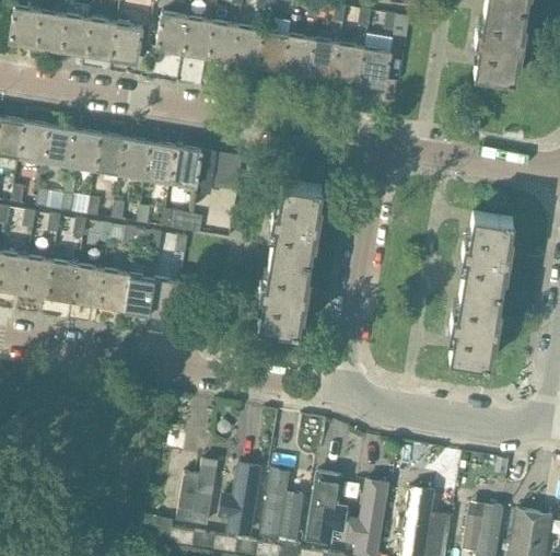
[(256,0),(255,11),(266,12),(267,0),(256,0)]
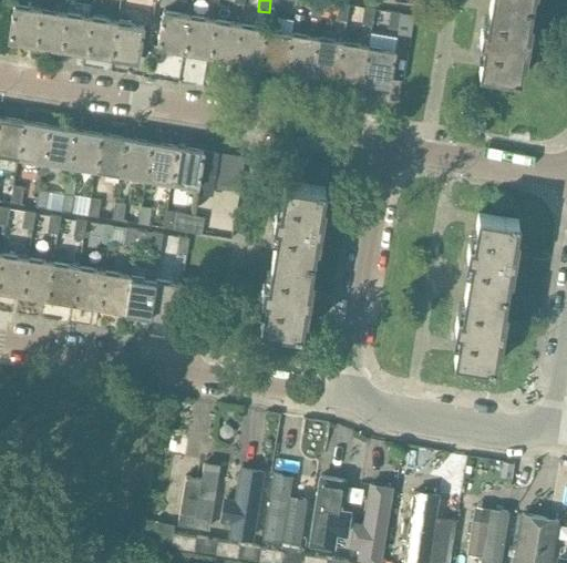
[(296,0),(286,0),(285,16),(295,17),(298,0),(296,0)]
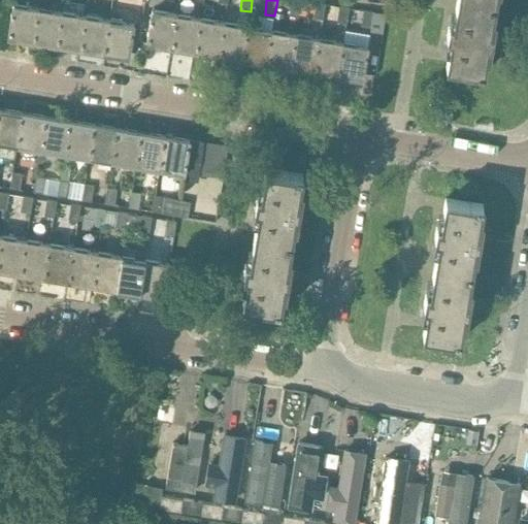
[(494,6),(457,0),(453,28),(449,27),(446,39),(451,40),(446,68),(465,71),(465,73),(468,74),(469,72),(483,74),(488,46),(490,46),(493,34),(490,33),(494,6)]
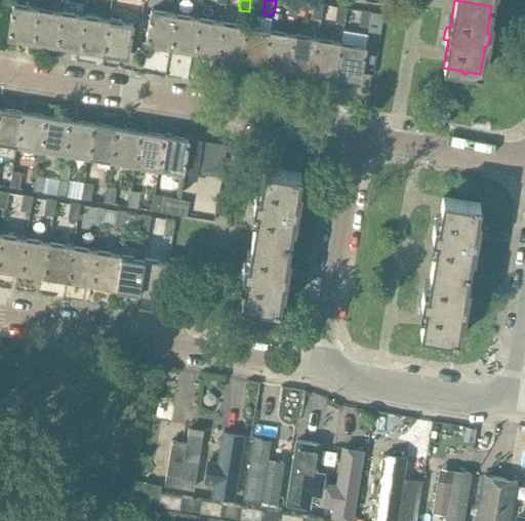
[(289,2),(287,18),(297,19),(299,4),(289,2)]
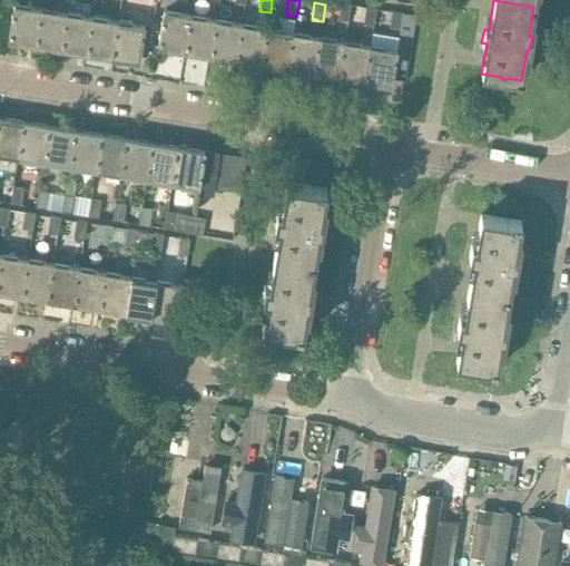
[(340,7),(337,23),(349,26),(351,9),(340,7)]
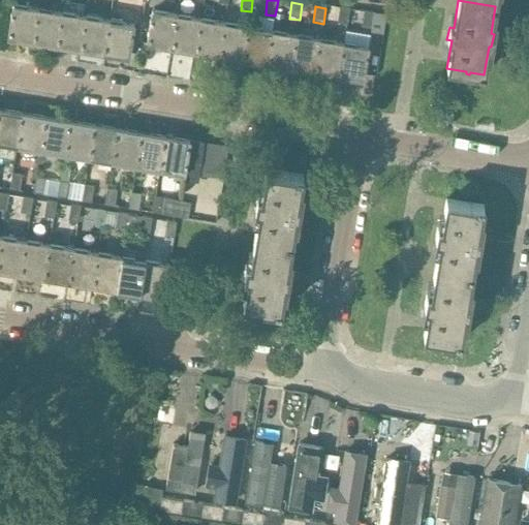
[(37,12),(13,8),(8,40),(32,44),(37,12)]
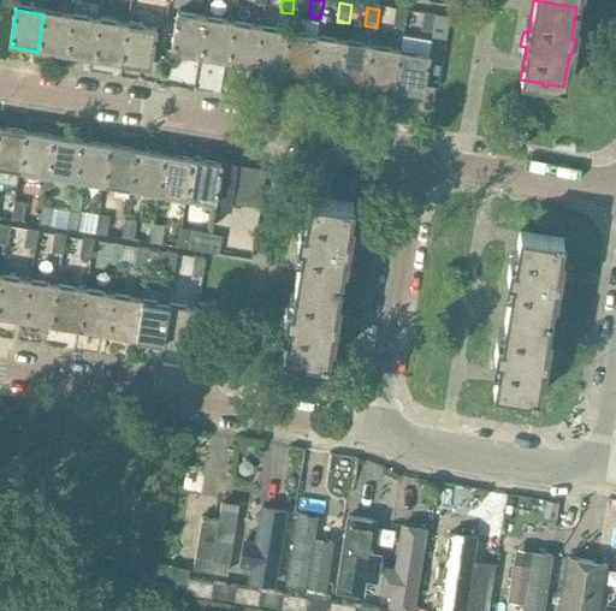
[(395,12),(392,30),(403,31),(407,13),(395,12)]
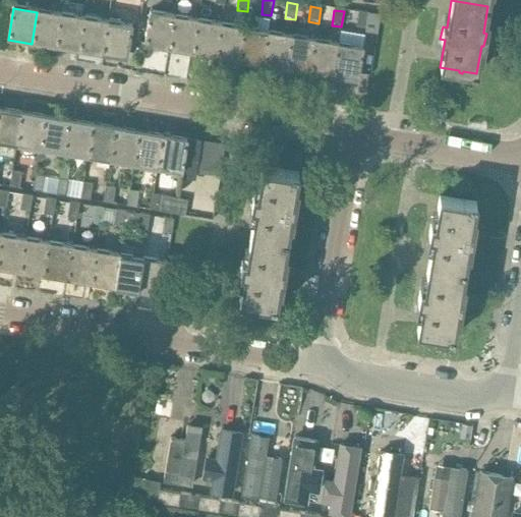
[(32,44),(55,48),(60,16),(37,12),(32,44)]
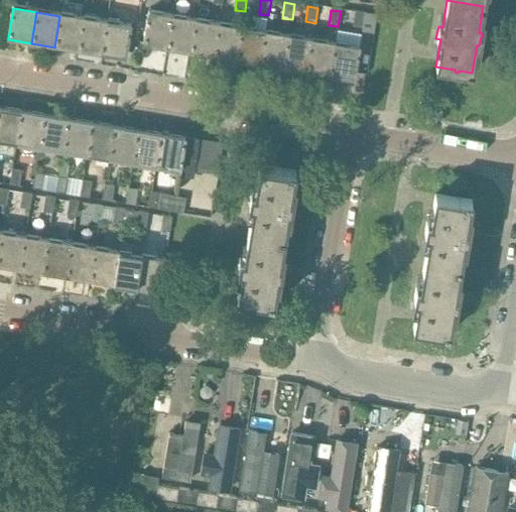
[(143,45),(160,48),(166,49),(171,17),(148,13),(143,45)]
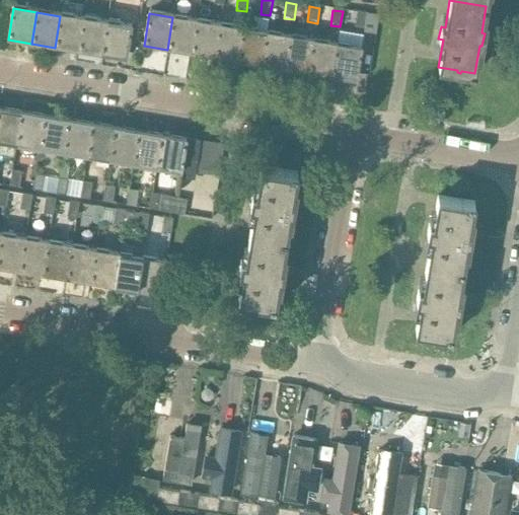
[(357,14),(354,29),(363,31),(366,15),(357,14)]
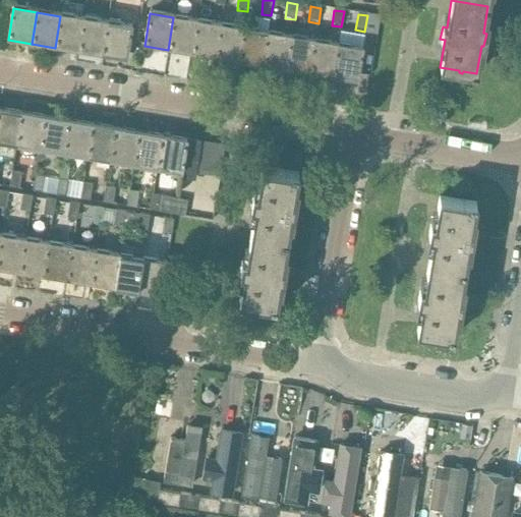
[(55,48),(78,52),(83,20),(60,16),(55,48)]
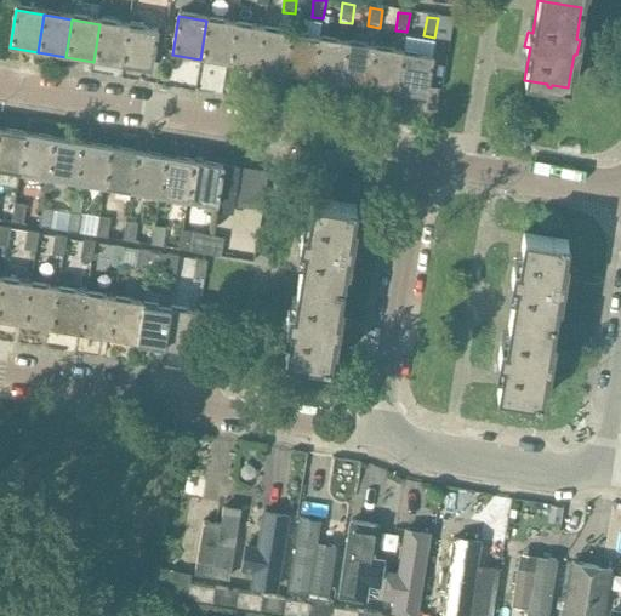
[(228,64),(234,26),(206,21),(200,60),(228,64)]
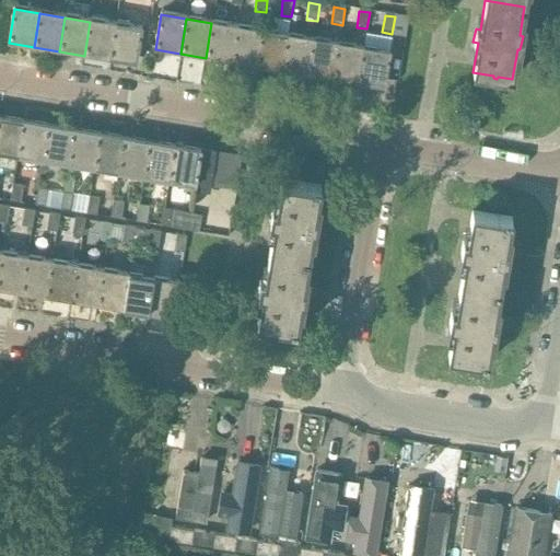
[(84,56),(111,60),(116,26),(90,22),(84,56)]
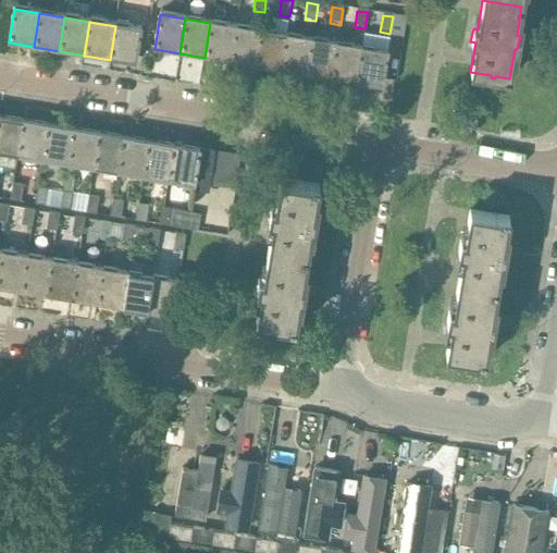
[(205,58),(230,62),(236,27),(210,23),(205,58)]
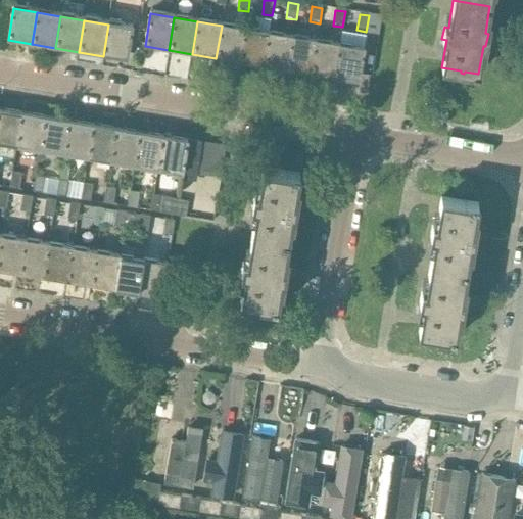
[(108,25),(103,56),(127,60),(132,29),(108,25)]
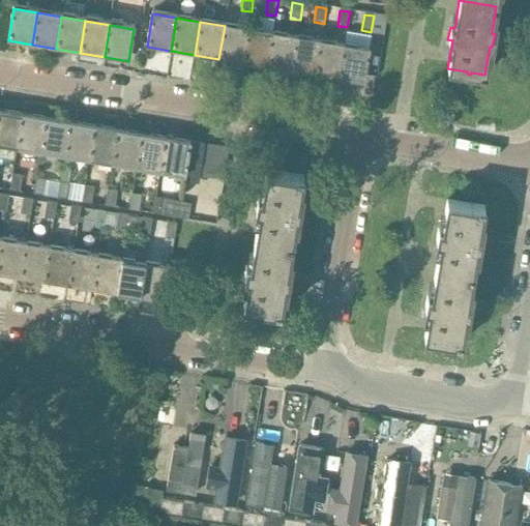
[(218,59),(243,62),(248,29),(225,26),(218,59)]
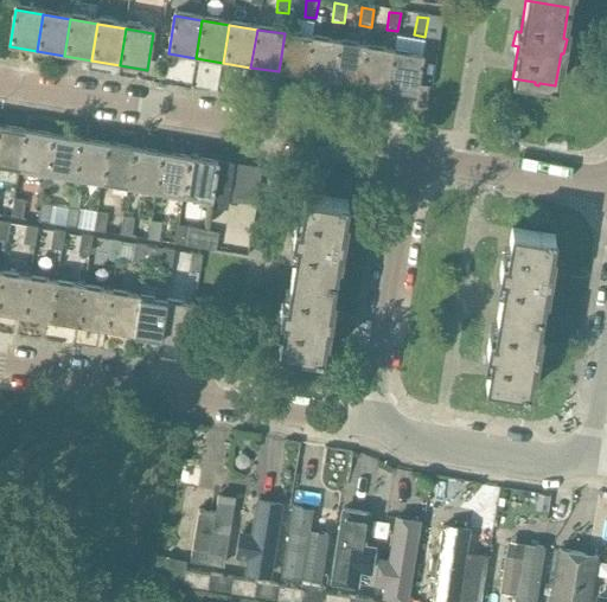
[(279,71),(306,76),(312,38),(285,33),(279,71)]
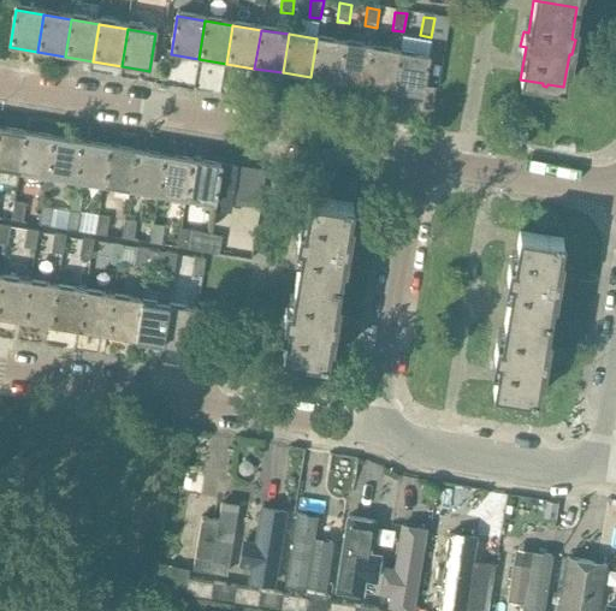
[(311,77),(338,82),(344,43),(317,39),(311,77)]
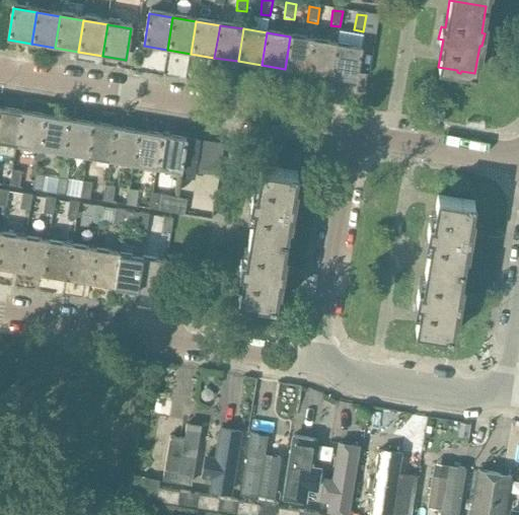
[(337,45),(331,76),(356,80),(363,37),(339,32),(337,45)]
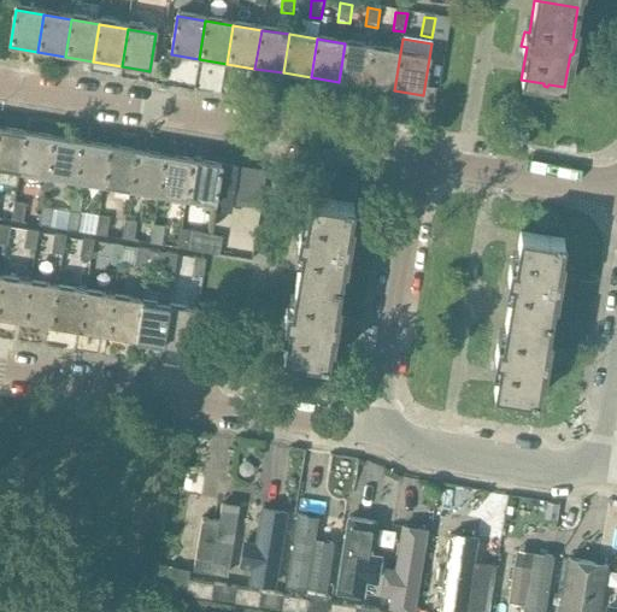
[(372,48),(345,43),(339,82),(366,87),(372,48)]
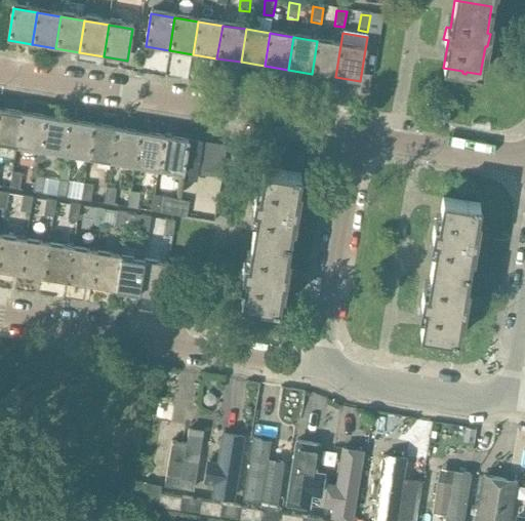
[(340,45),(317,41),(312,74),(335,77),(340,45)]
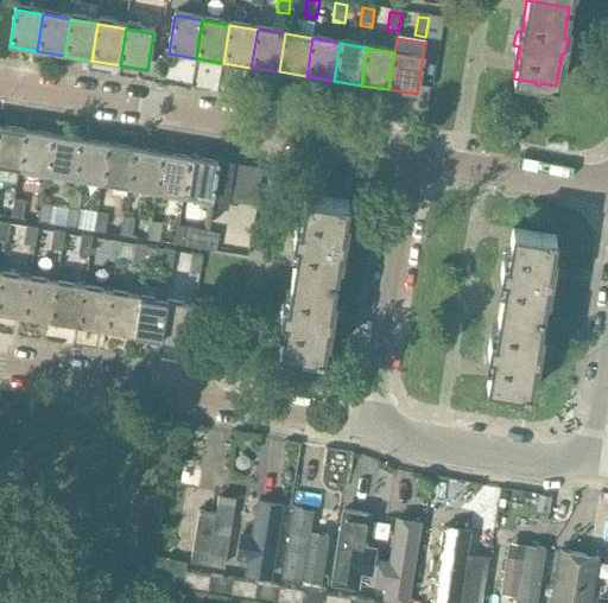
[(0,169),(19,172),(25,134),(0,129),(0,169)]
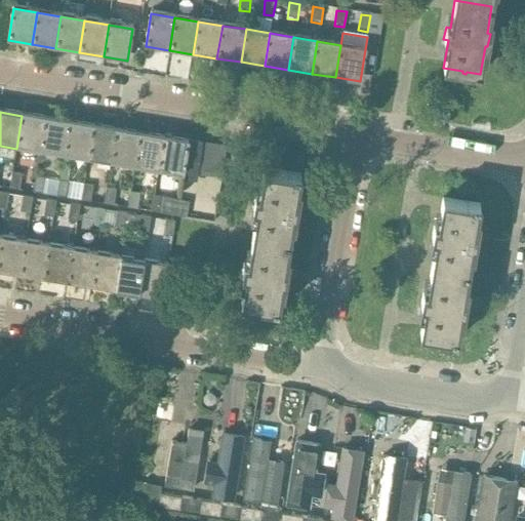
[(45,120),(22,116),(16,149),(40,153),(45,120)]
